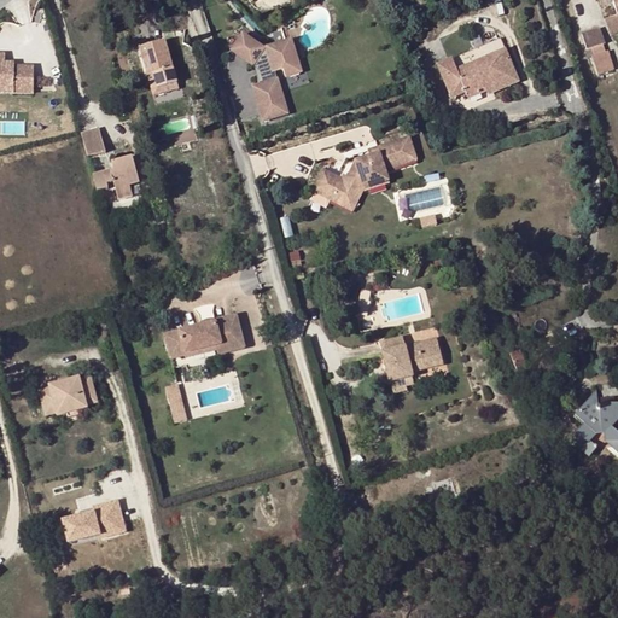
[(617,15),(617,16),(605,19),(610,36),(617,34),(617,15)]
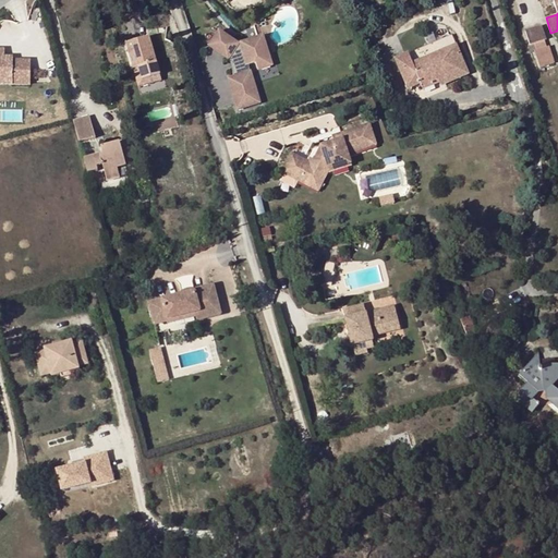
[(530,46),(535,44),(545,40),(547,40),(542,25),(524,31),(530,46)]
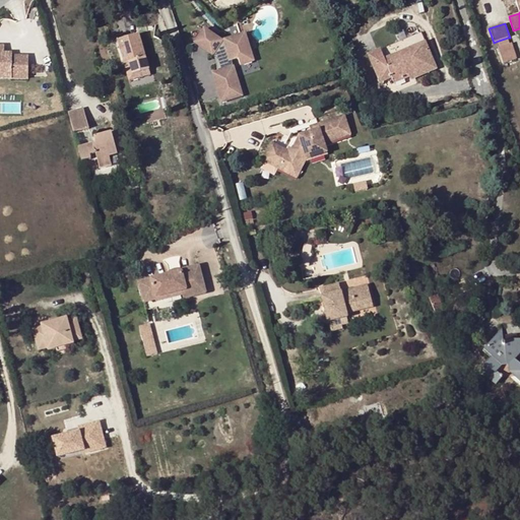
[(195,44),(212,55),(217,58),(218,63),(216,68),(218,72),(213,73),(222,103),(242,95),(231,61),(238,59),(240,65),(254,61),(250,49),(246,50),(241,36),(222,42),(204,29),(195,44)]
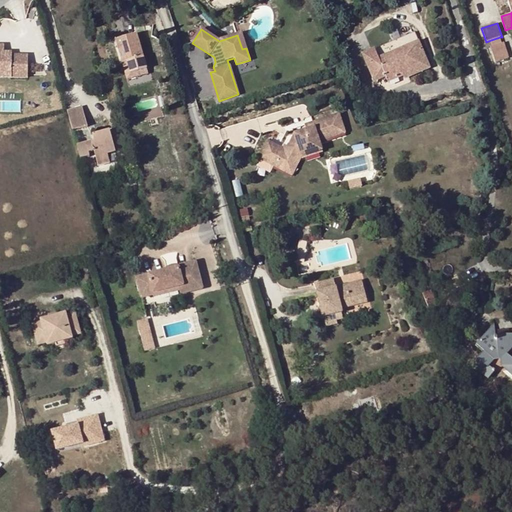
[(388,83),(397,79),(395,76),(402,73),(403,76),(404,79),(430,68),(414,32),(363,55),(375,81),(386,77),(388,83)]
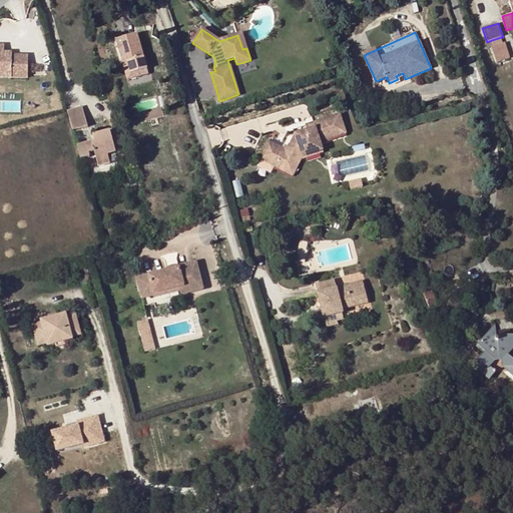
[(246,48),(241,34),(237,35),(242,49),(246,48)]
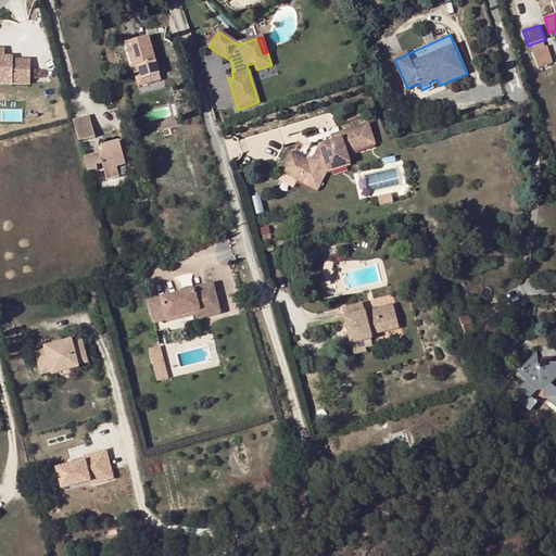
[(149,38),(126,43),(133,68),(138,67),(141,80),(149,78),(151,83),(161,79),(149,38)]
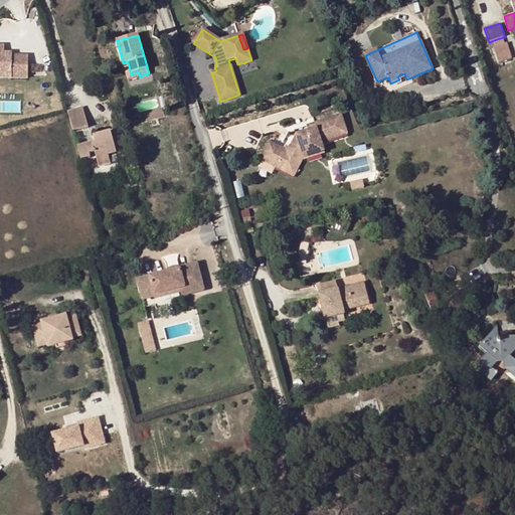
[(494,40),(495,46),(505,44),(503,37),(494,40)]
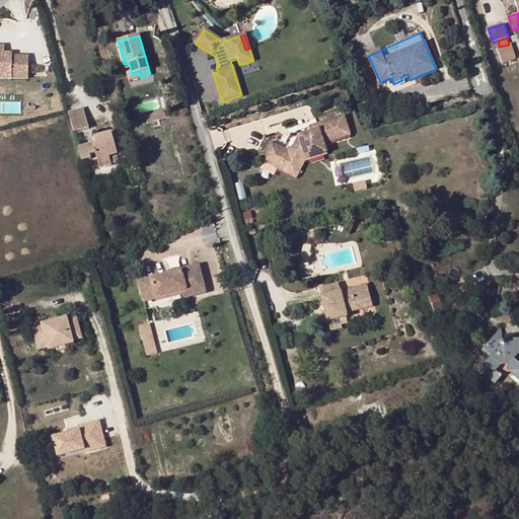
[(0,77),(27,78),(27,55),(12,55),(12,52),(4,52),(4,45),(0,44),(0,77)]
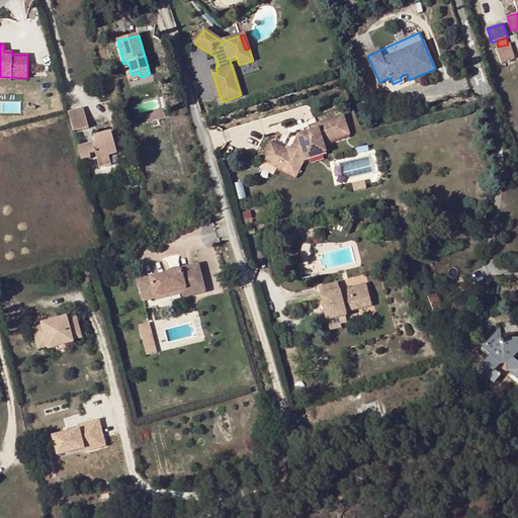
[(498,47),(496,48),(501,64),(515,59),(510,44),(508,45),(498,47)]
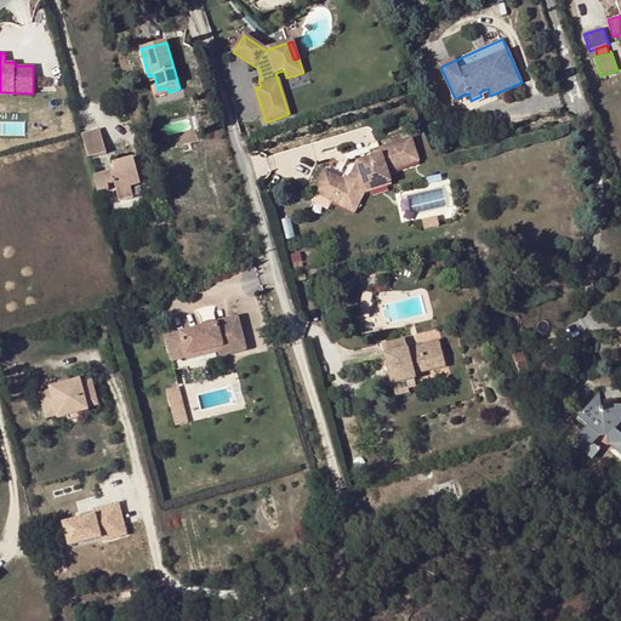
[(154,75),(148,77),(154,96),(169,92),(166,87),(158,90),(154,75)]
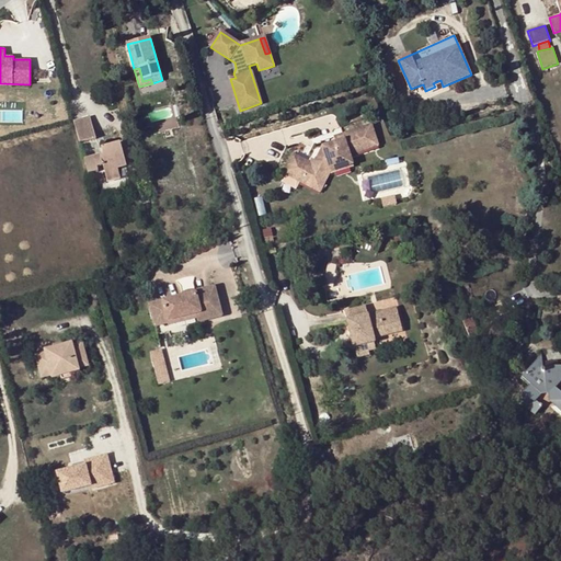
[(91,117),(73,123),(80,145),(96,139),(91,117)]
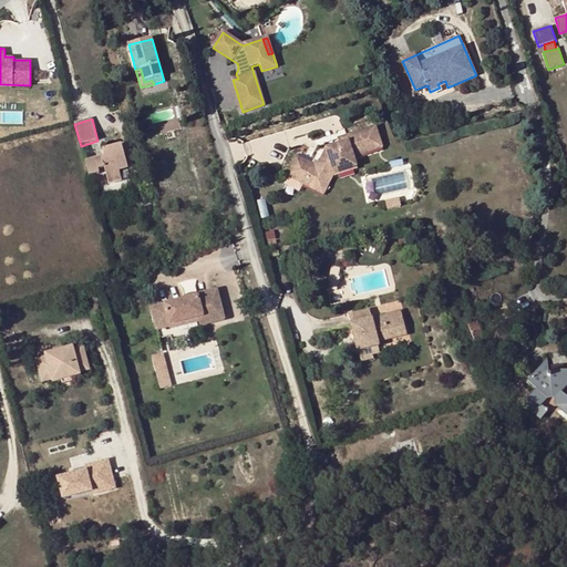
[(313,164),(297,155),(286,176),(322,194),(333,174),(358,166),(354,157),(382,148),(374,126),(337,140),(338,144),(325,148),(318,163),(315,161),(313,164)]
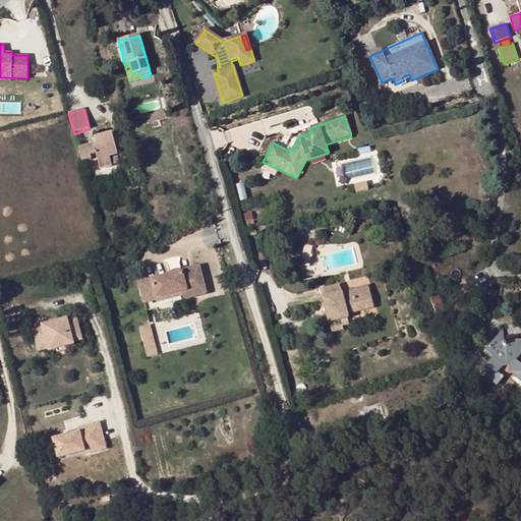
[(90,129),(74,134),(78,149),(94,145),(90,129)]
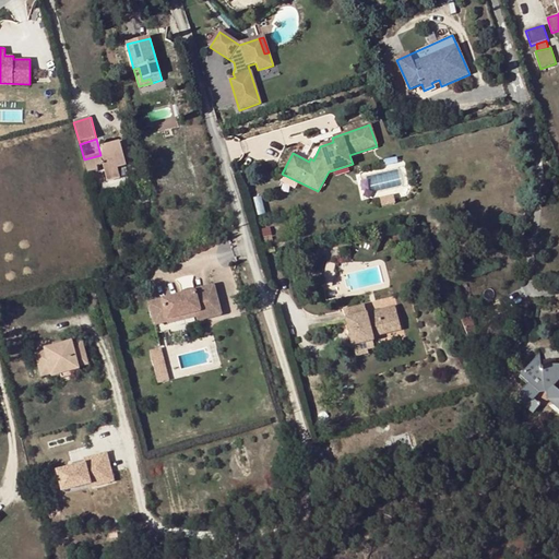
[(84,159),(88,175),(98,171),(97,168),(104,166),(107,182),(120,178),(117,168),(127,166),(120,143),(102,149),(104,155),(100,155),(84,159)]
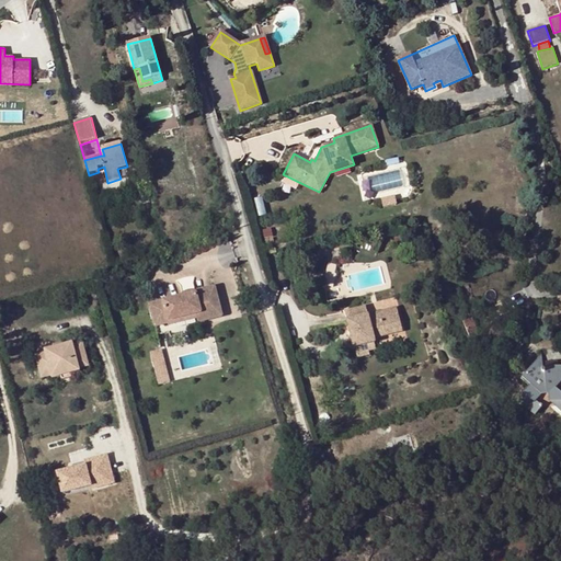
[(121,179),(107,183),(111,192),(132,185),(127,167),(117,169),(121,179)]
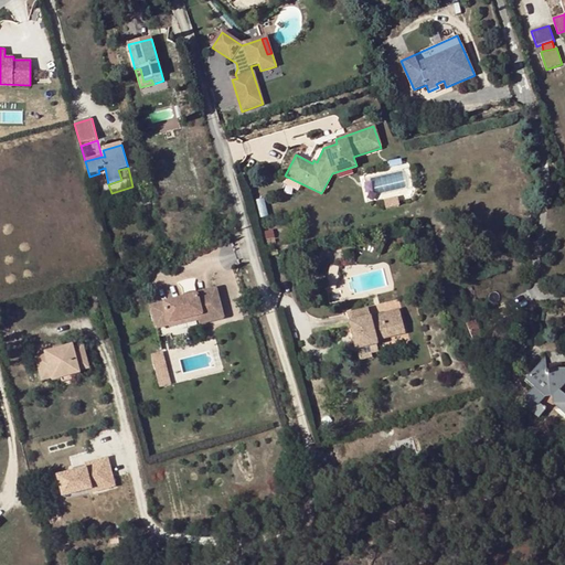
[(397,196),(383,200),(385,210),(400,206),(397,196)]
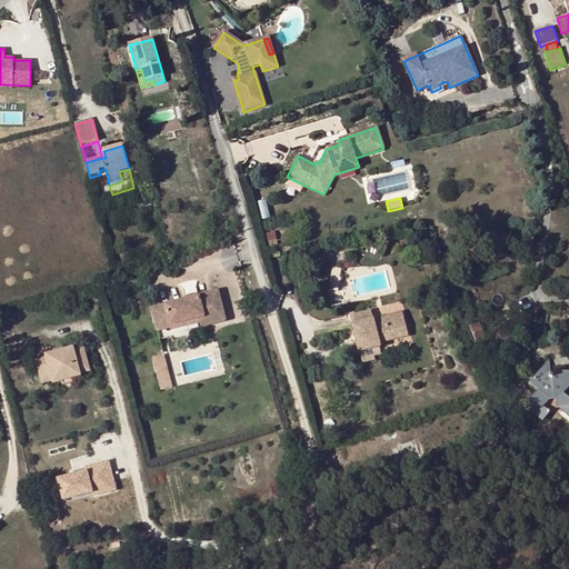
[(342,269),(335,268),(329,290),(339,291),(342,278),(340,278),(342,269)]
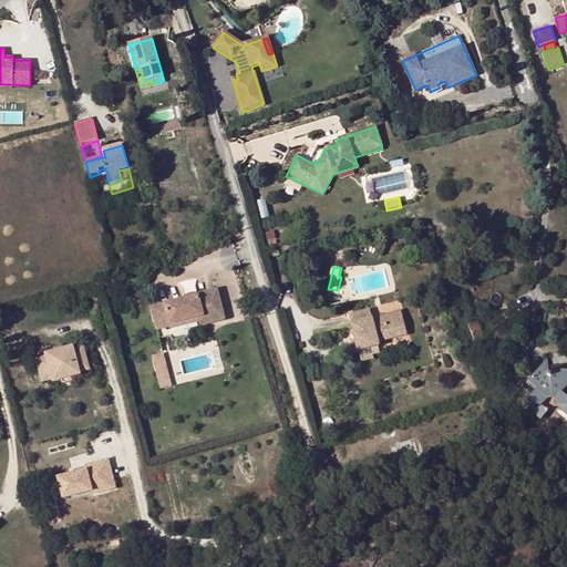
[(188,301),(187,299),(152,309),(156,331),(169,328),(171,329),(199,321),(200,327),(225,320),(217,289),(199,295),(200,299),(188,301)]
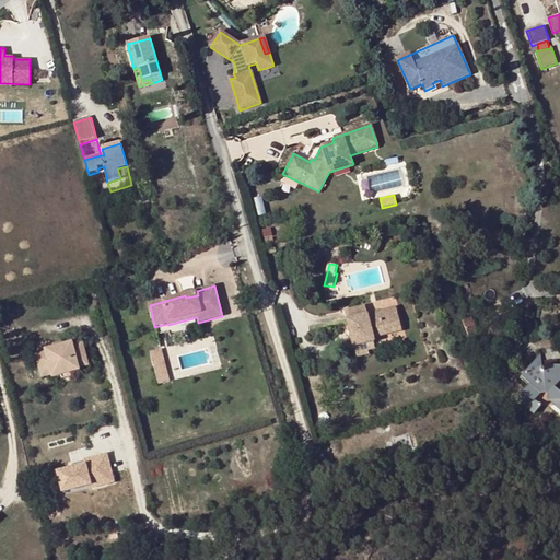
[(345,311),(347,318),(354,348),(374,342),(373,339),(403,330),(396,307),(366,315),(364,305),(345,311)]
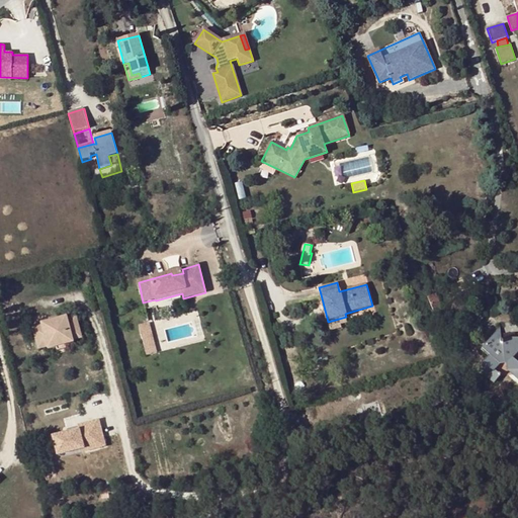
[(433,312),(442,308),(436,293),(427,297),(433,312)]
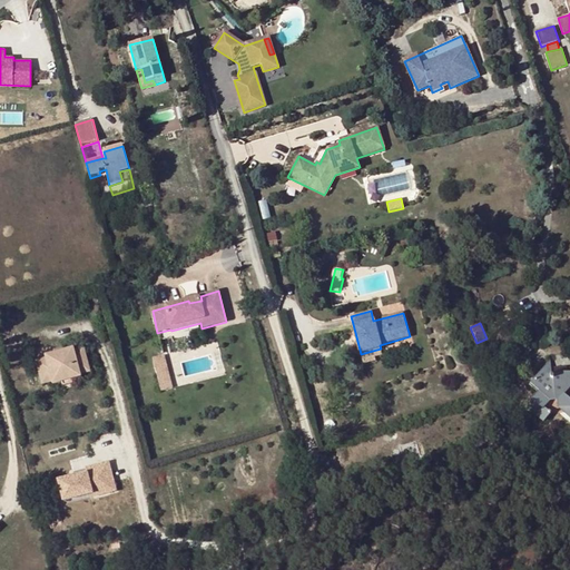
[(37,362),(41,379),(51,376),(52,382),(53,384),(62,382),(71,380),(81,377),(80,375),(79,372),(89,369),(84,349),(74,352),(74,349),(65,352),(56,354),(46,356),(47,360),(37,362)]
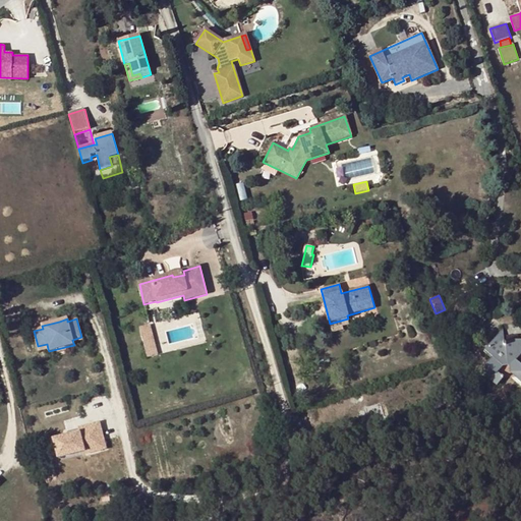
[(343,327),(349,325),(348,319),(330,324),(332,333),(344,330),(343,327)]
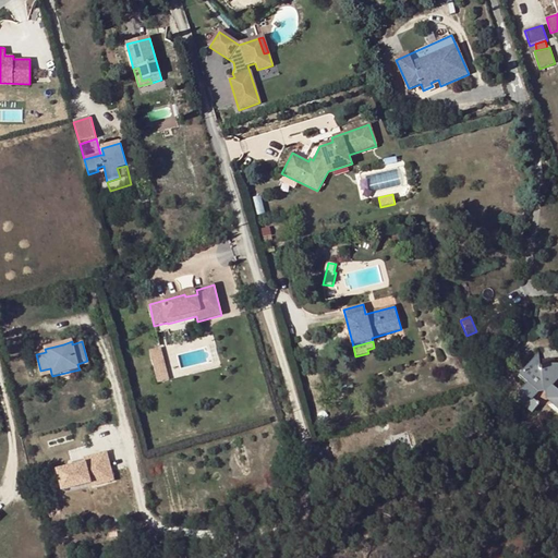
[(161,349),(149,351),(157,384),(169,380),(161,349)]
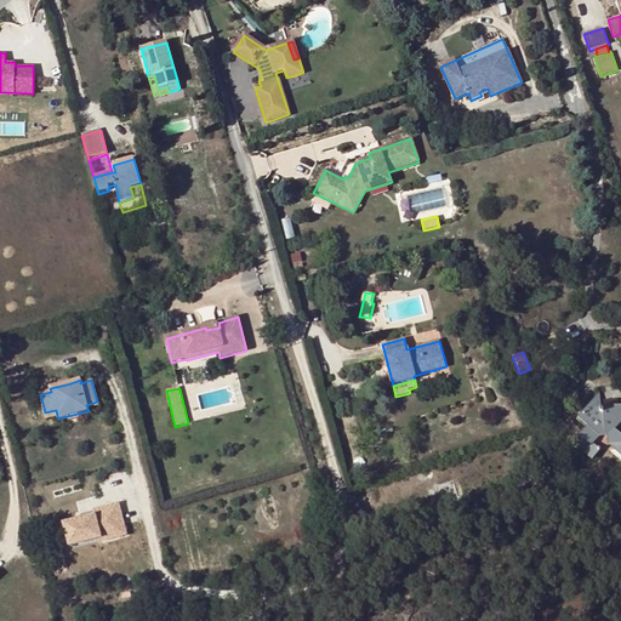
[(602,409),(592,402),(577,419),(587,427),(580,436),(581,451),(592,461),(600,451),(594,445),(600,438),(608,437),(609,445),(620,457),(620,433),(616,429),(620,422),(620,404),(603,406),(603,410),(602,409)]
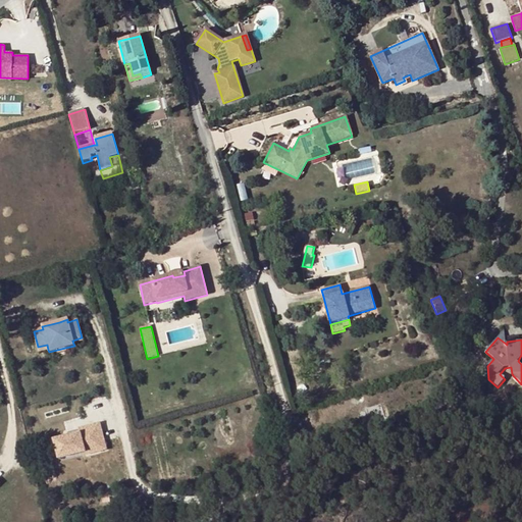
[(47,345),(38,347),(40,353),(48,350),(47,345)]
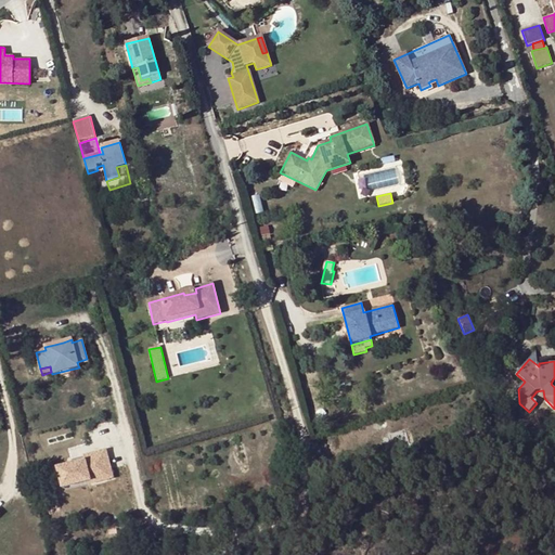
[(62,488),(90,481),(88,474),(110,467),(105,451),(84,457),(85,461),(72,464),(56,468),(62,488)]
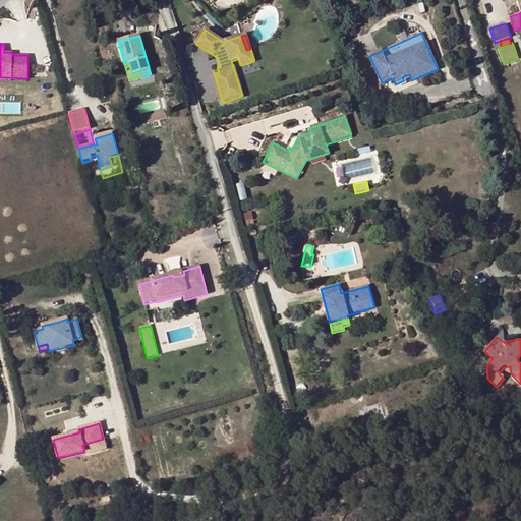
[(106,449),(103,439),(82,445),(84,452),(84,454),(106,449)]
